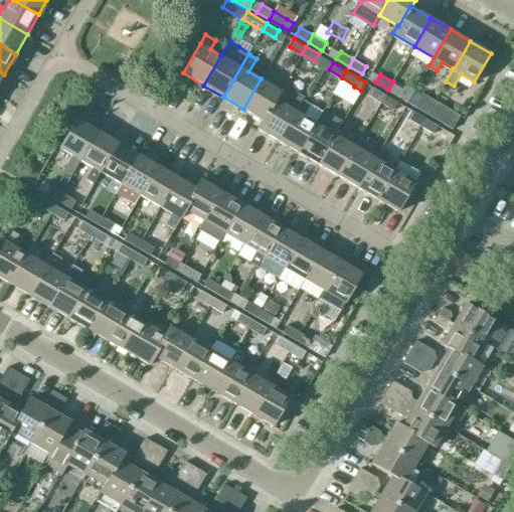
[(262,120),(280,91),(261,78),(243,109),(262,120)]
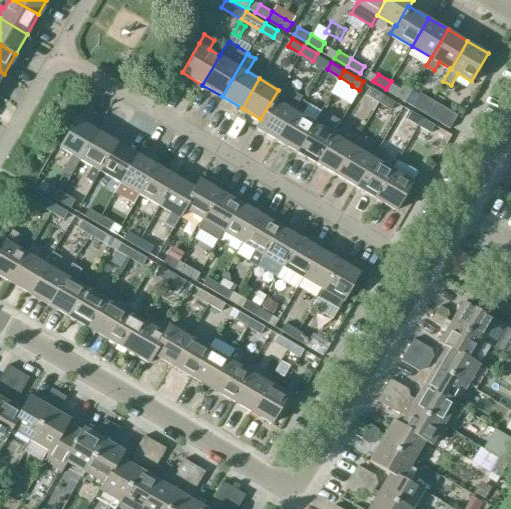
[(401,86),(400,87),(391,81),(386,89),(406,101),(412,89),(405,85),(403,85),(402,85),(401,85),(401,86)]
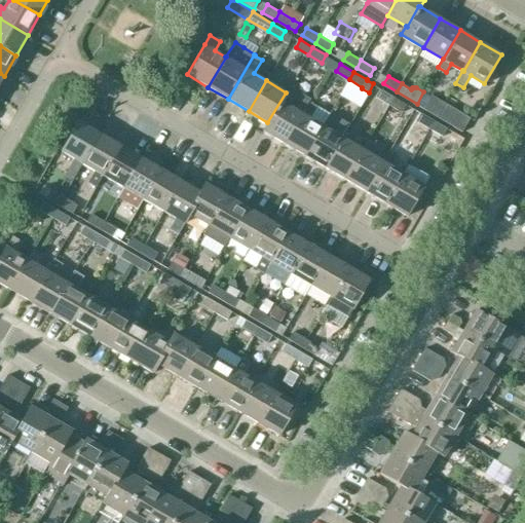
[(267,122),(263,131),(284,143),(302,113),(301,113),(309,100),(298,94),(289,87),(286,92),(267,122)]
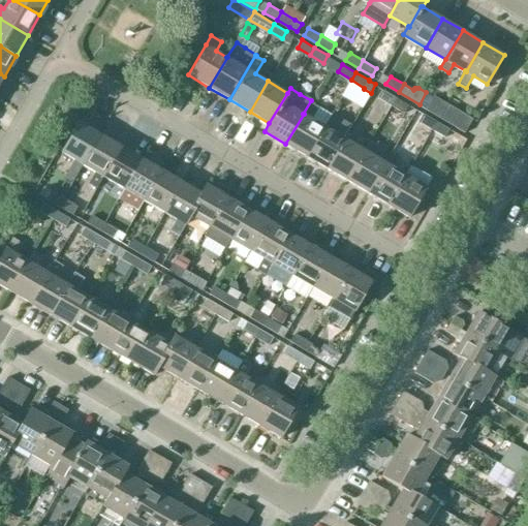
[(392,103),(396,96),(383,89),(379,96),(392,103)]
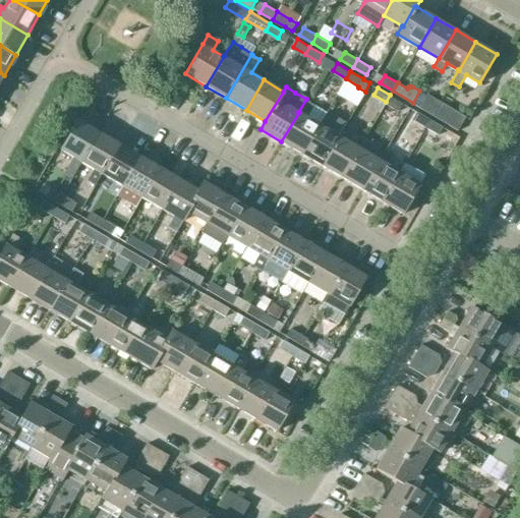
[(432,114),(441,100),(428,93),(420,107),(432,114)]
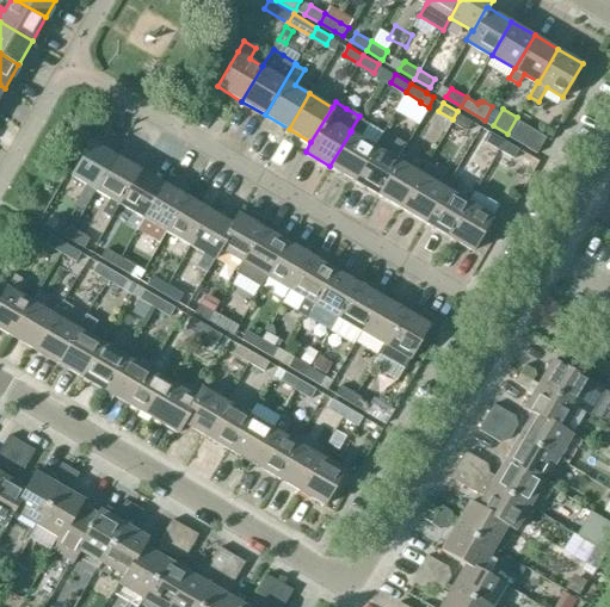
[(468,129),(473,121),(457,111),(453,119),(468,129)]
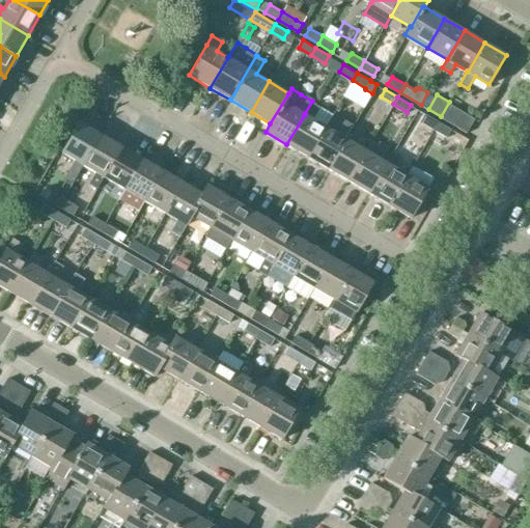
[(325,127),(313,120),(322,107),(312,101),(304,114),(305,114),(286,144),(307,157),(325,127)]
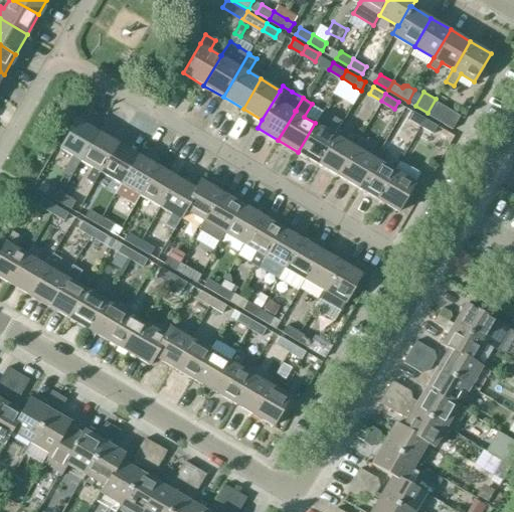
[(454,128),(461,116),(462,114),(436,99),(427,113),(454,128)]
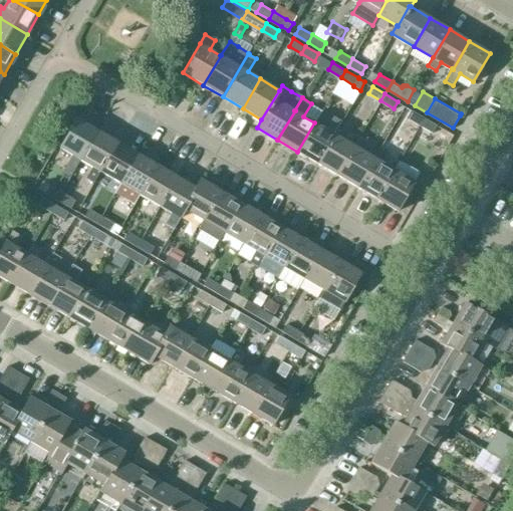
[(339,106),(334,115),(350,125),(356,117),(339,106)]
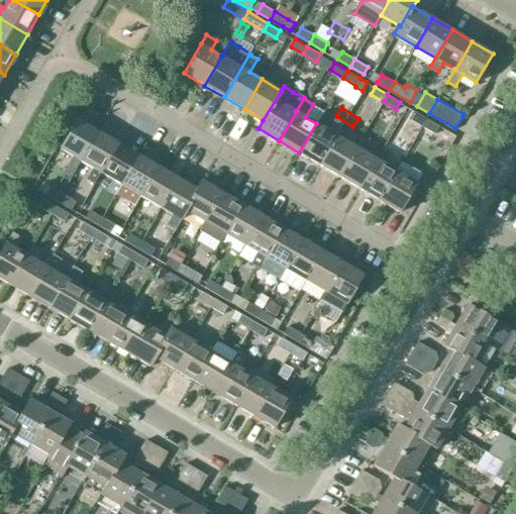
[(344,122),(333,115),(324,110),(317,123),(316,123),(299,152),(319,165),(336,135),(344,122)]
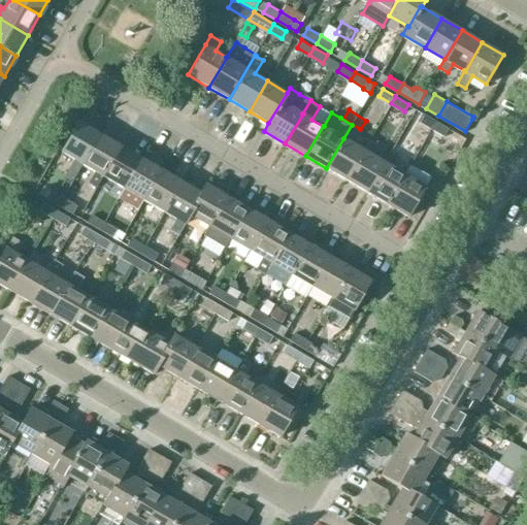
[(431,128),(436,120),(423,112),(419,120),(431,128)]
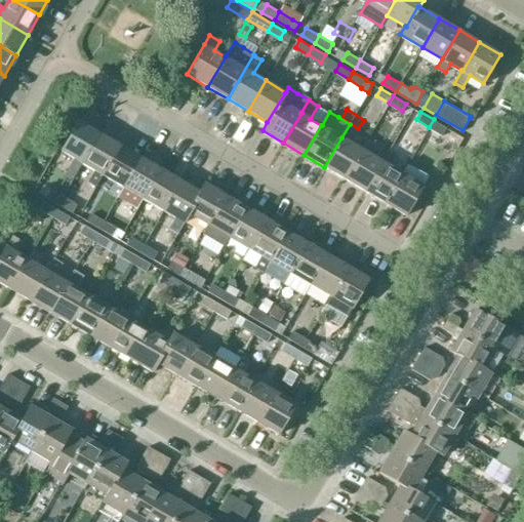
[(442,134),(447,127),(434,119),(429,127),(442,134)]
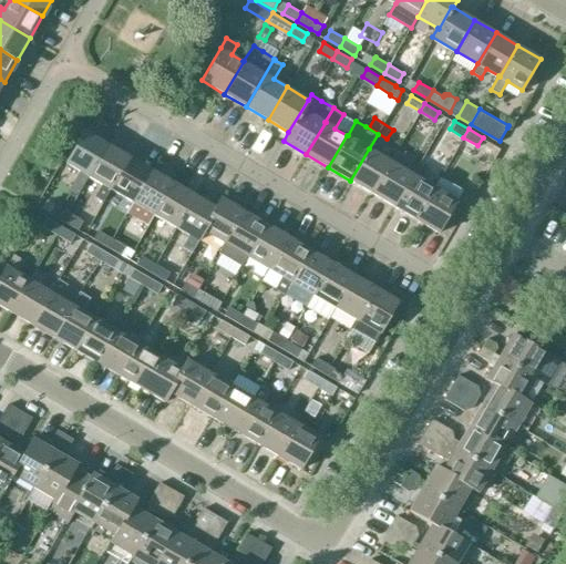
[(89,177),(107,144),(84,131),(65,164),(89,177)]
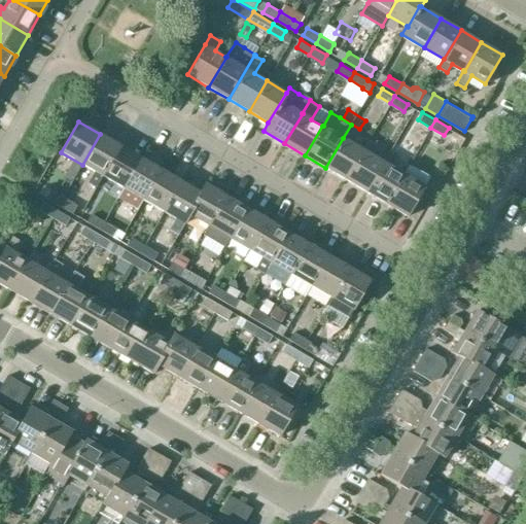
[(119,146),(101,135),(100,134),(82,165),(95,172),(90,181),(98,185),(103,176),(102,176),(119,146)]
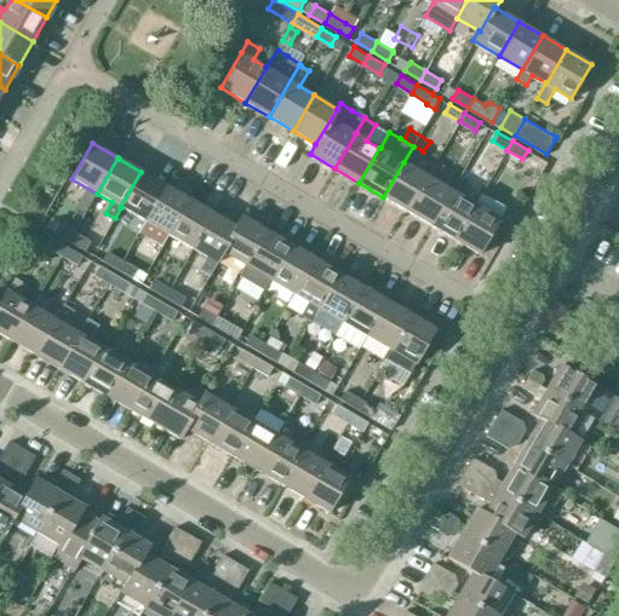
[(427,176),(403,162),(383,197),(406,211),(427,176)]
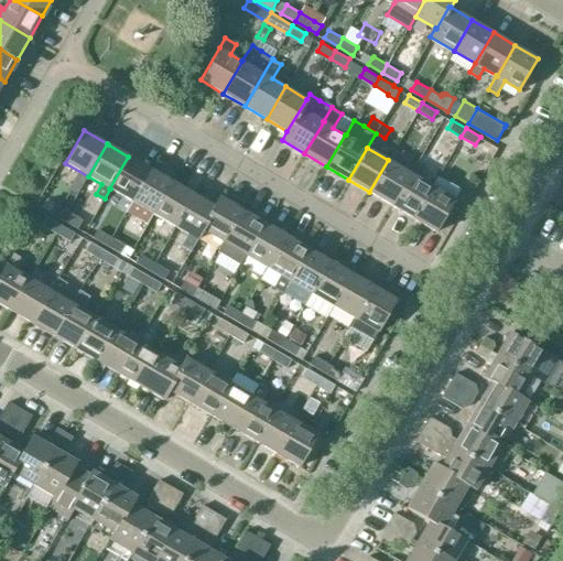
[(410,173),(398,166),(404,155),(396,150),(389,161),(388,160),(369,192),(391,205),(410,173)]
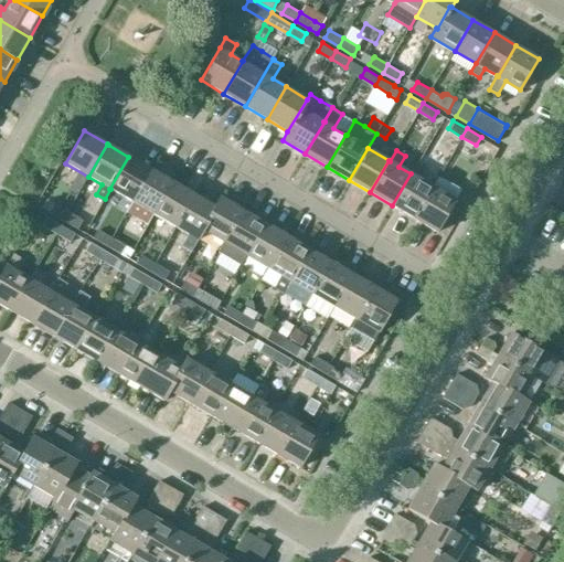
[(150,169),(130,158),(128,157),(109,189),(110,189),(131,201),(150,169)]
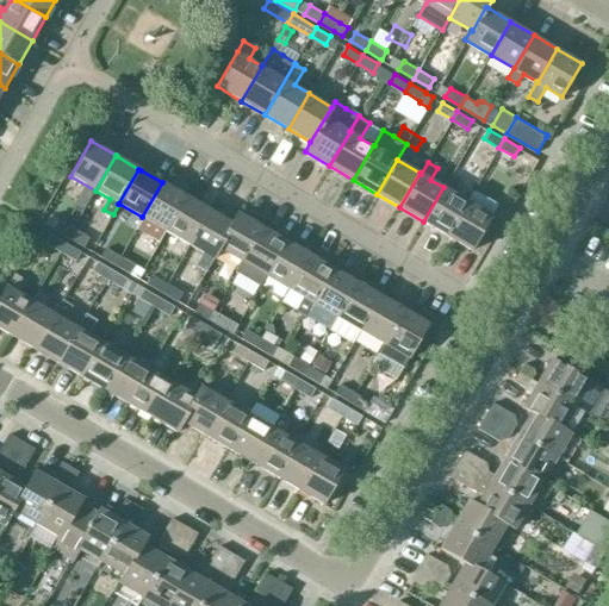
[(467,201),(454,194),(461,181),(451,175),(443,187),(423,222),(446,236),(467,201)]
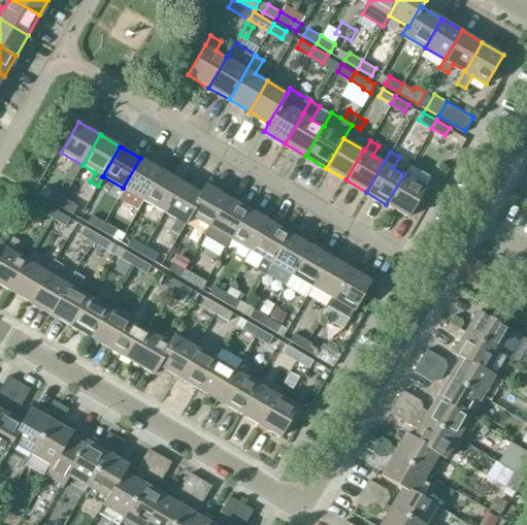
[(161,170),(142,159),(140,158),(123,188),(124,189),(119,198),(138,209),(143,200),(161,170)]
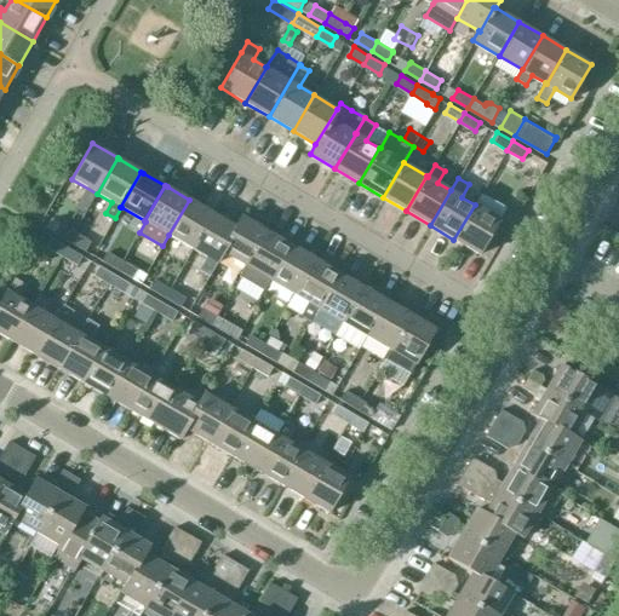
[(212,213),(190,201),(189,200),(168,235),(191,248),(212,213)]
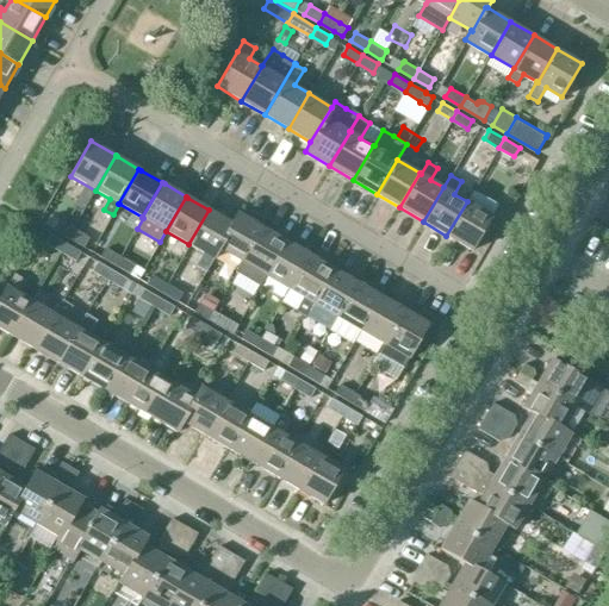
[(467,201),(446,236),(471,250),(491,216),(467,201)]
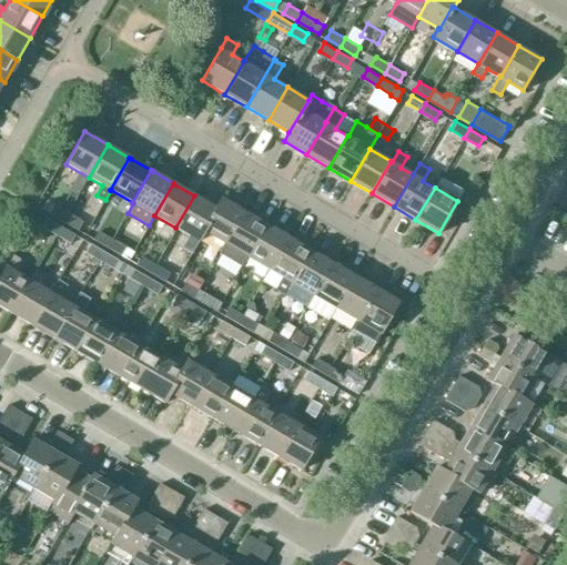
[(218,209),(215,208),(196,197),(194,195),(175,228),(190,236),(183,245),(193,251),(199,241),(200,242),(205,232),(204,231),(218,209)]
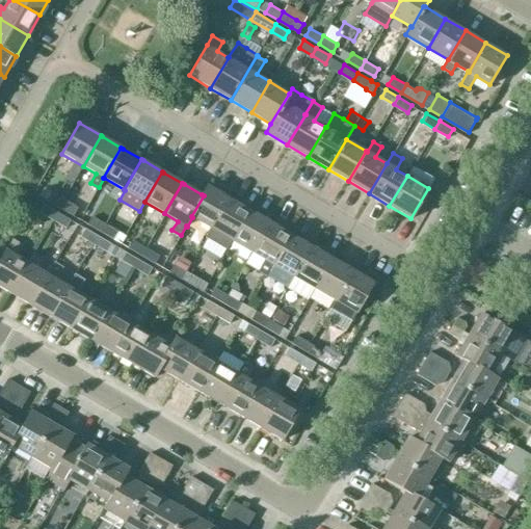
[(212,229),(229,199),(207,186),(202,194),(204,195),(191,216),(192,217),(201,221),(212,229)]
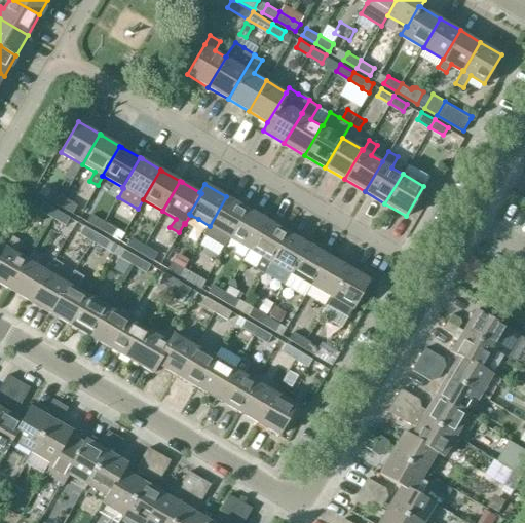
[(59,204),(64,195),(51,189),(46,197),(59,204)]
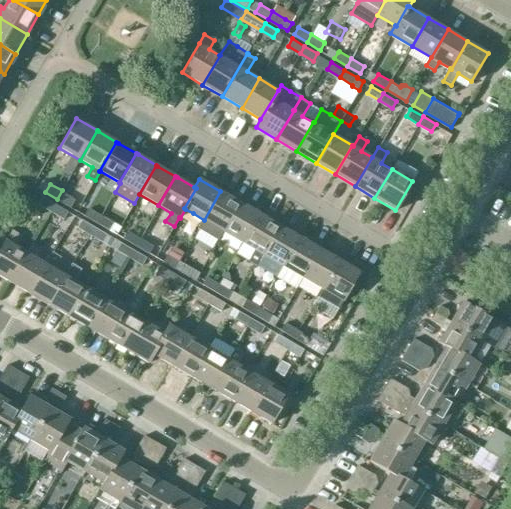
[(62,190),(57,199),(71,207),(76,199),(62,190)]
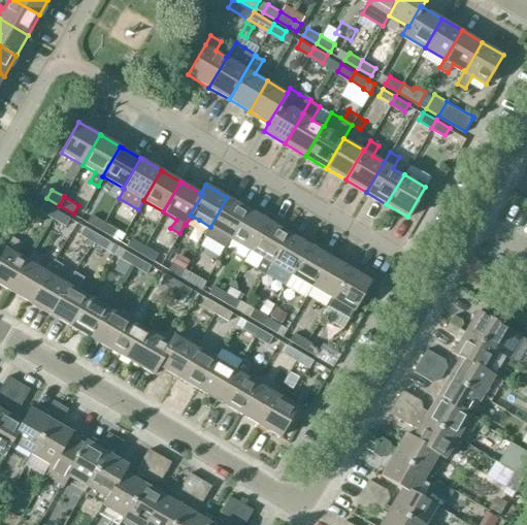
[(227,197),(210,227),(204,236),(226,248),(231,238),(248,209),(228,198),(227,197)]
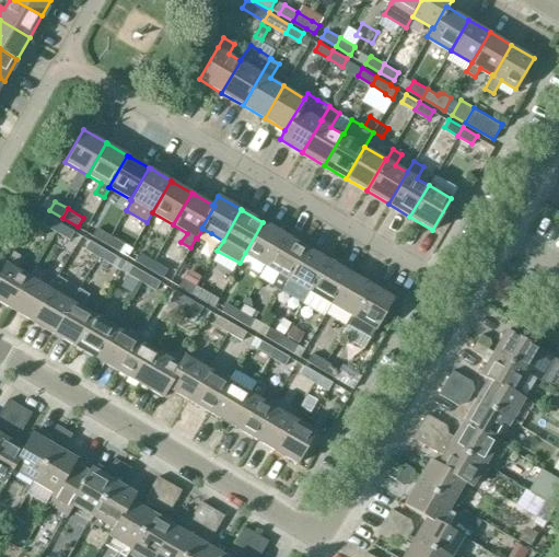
[(56,230),(60,221),(48,215),(43,222),(56,230)]
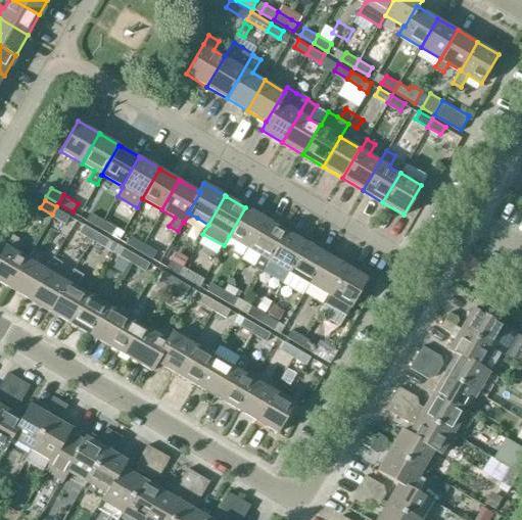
[(64,239),(72,226),(77,219),(56,206),(52,215),(64,222),(57,235),(64,239)]
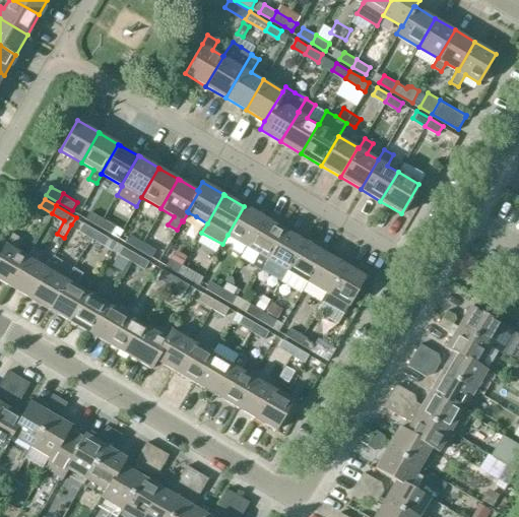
[(264,217),(245,206),(244,206),(228,235),(228,236),(247,247),(264,217)]
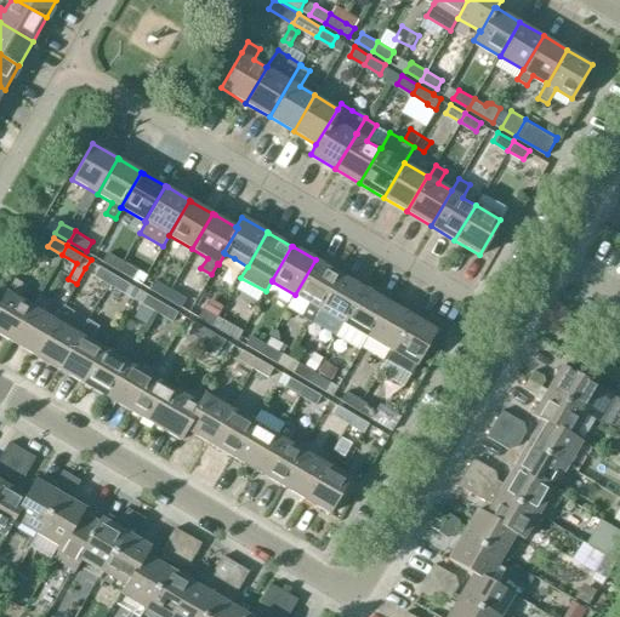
[(118,268),(123,258),(109,251),(103,260),(118,268)]
